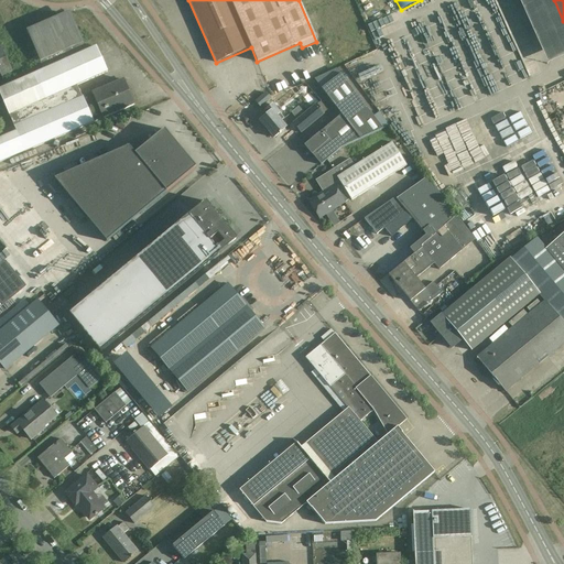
[(0,88),(0,93),(13,126),(82,97),(76,86),(107,72),(96,46),(86,51),(83,43),(69,15),(30,33),(42,61),(45,68),(0,88)]
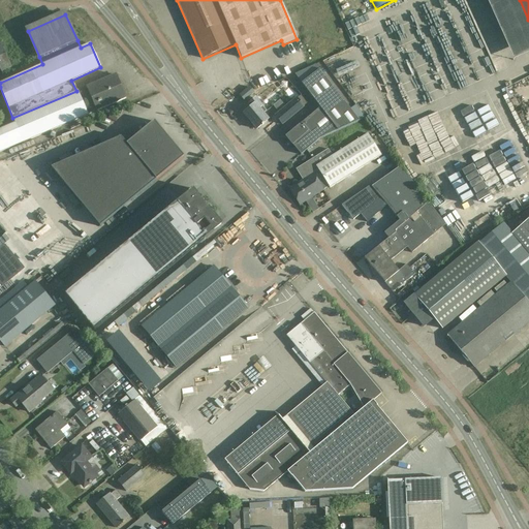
[(462,69),(461,51),(462,51),(445,22),(424,24),(409,39),(407,27),(394,41),(401,40),(403,54),(395,55),(396,57),(409,55),(411,76),(403,63),(400,67),(400,76),(408,72),(410,75),(383,90),(458,83),(461,85),(463,84),(459,80),(463,74),(450,75),(462,69)]
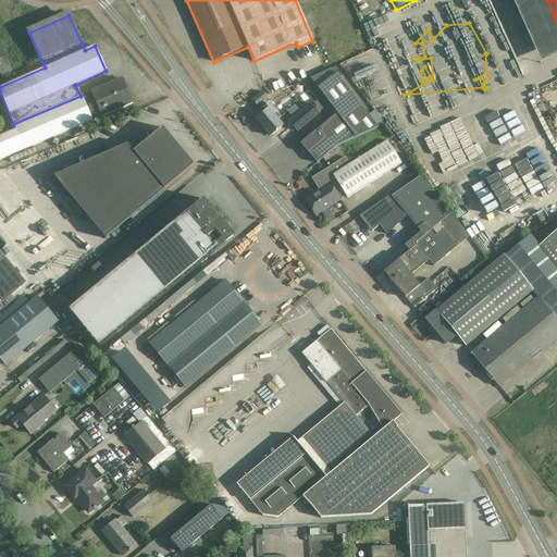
[(490,44),(491,65),(509,64),(508,44),(490,44)]
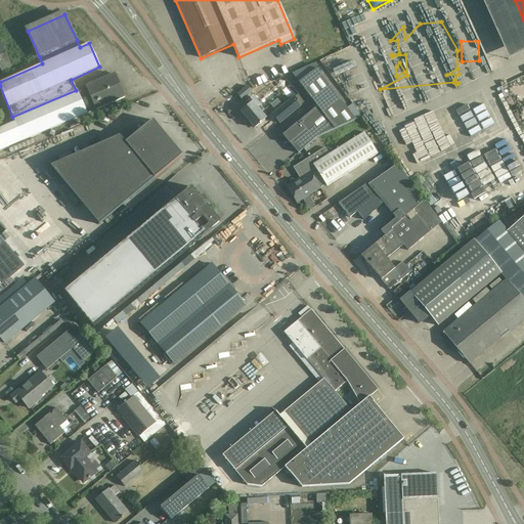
[(0,67),(1,70),(10,67),(0,45),(0,44),(0,67)]
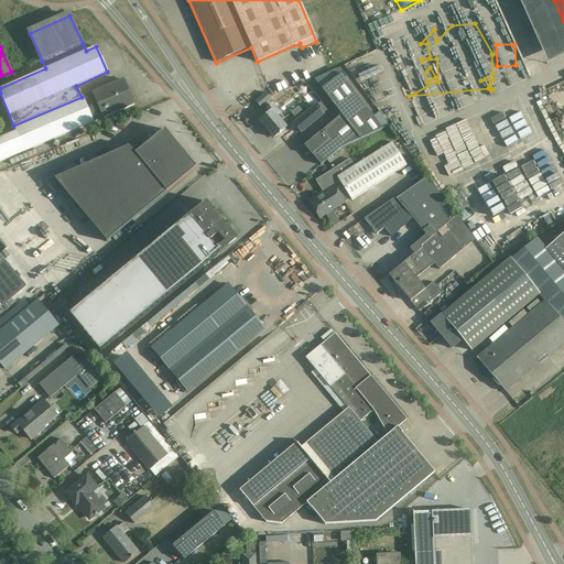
[(340,74),(322,89),(340,115),(304,147),(312,155),(321,165),(342,149),(383,130),(340,74)]
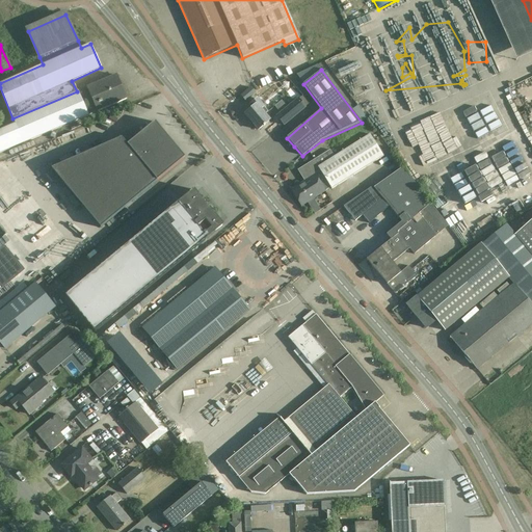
[(87,87),(77,91),(12,118),(15,124),(0,130),(0,152),(127,99),(116,76),(87,88),(87,87)]
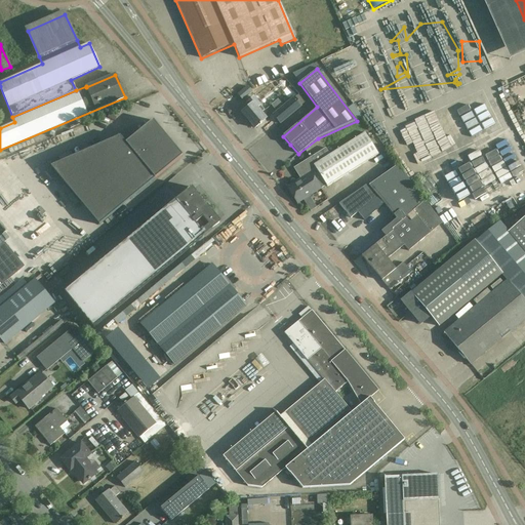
[(251,92),(247,87),(238,94),(242,99),(251,92)]
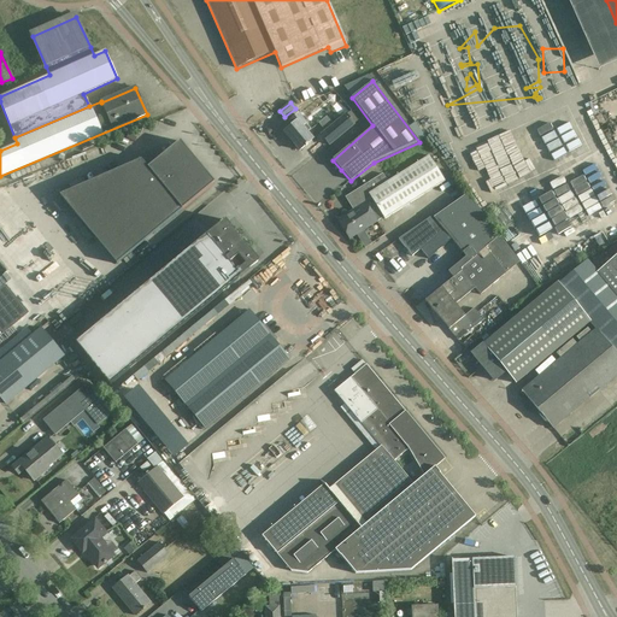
[(354,124),(359,121),(352,111),(347,115),(346,113),(321,135),(330,147),(356,125),(354,124)]
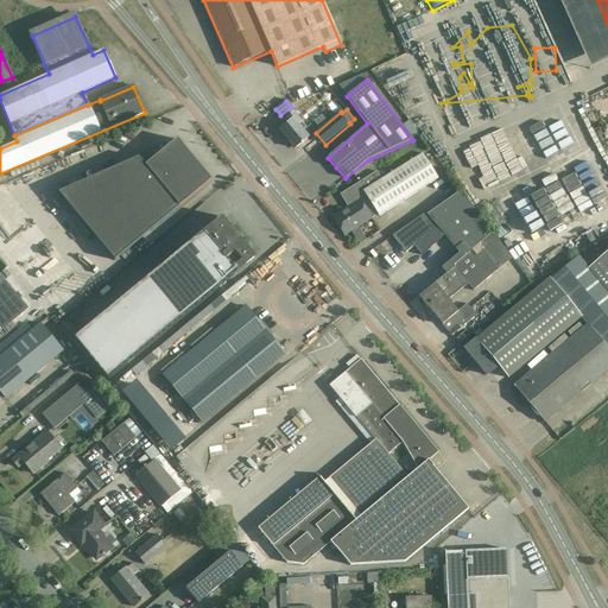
[(302,122),(293,113),(286,119),(289,122),(279,131),(295,149),(309,138),(302,131),(305,128),(301,124),(302,122)]
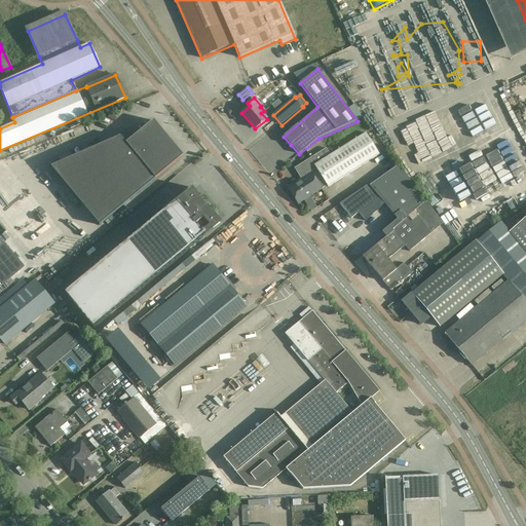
[(183,156),(153,120),(125,144),(120,137),(50,166),(99,226),(183,156)]
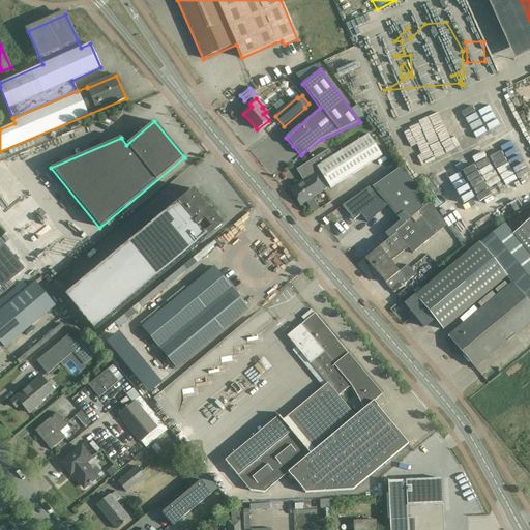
[(330,188),(380,157),(366,136),(332,156),(328,150),(297,170),(304,180),(290,189),(300,205),(329,186),(330,188)]
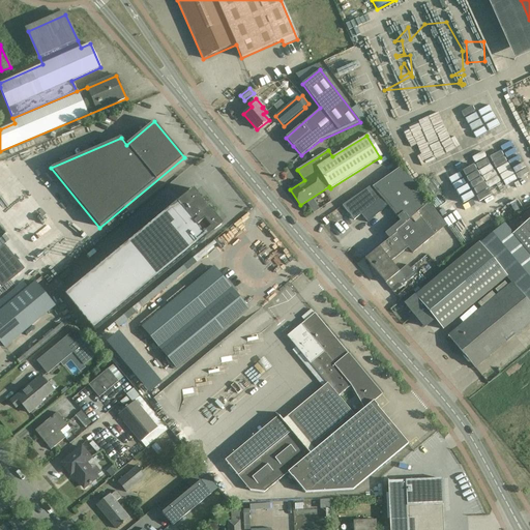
[(444,139),(435,144),(440,155),(450,149),(444,139)]
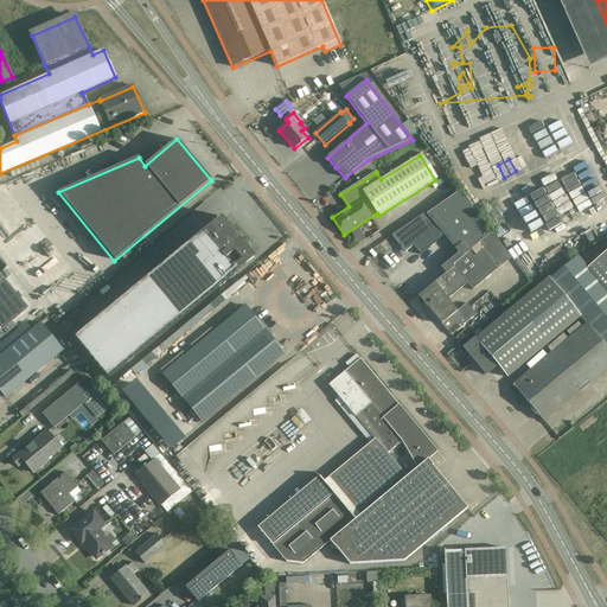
[(579,176),(585,190),(598,186),(592,171),(579,176)]
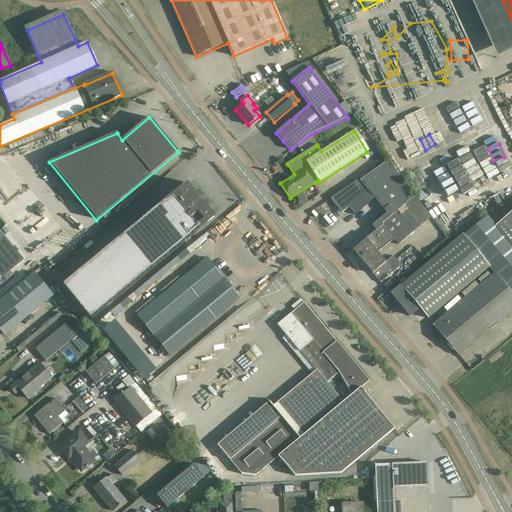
[(414,197),(388,161),(359,181),(358,179),(330,199),(342,213),(349,208),(355,215),(374,199),(386,214),(372,225),(376,231),(381,227),(380,225),(414,197)]
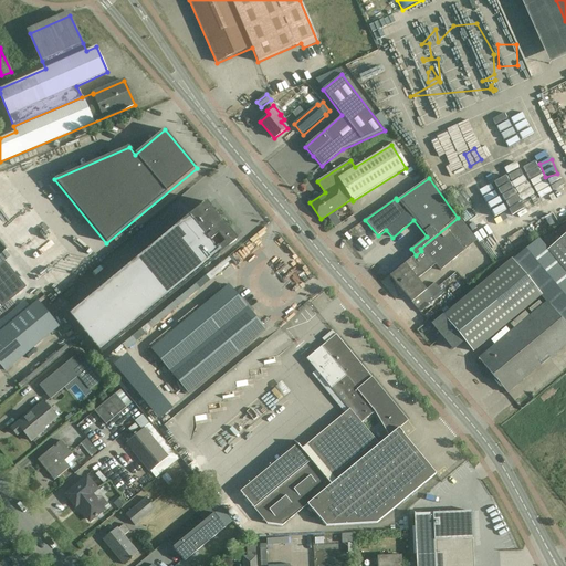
[(207,202),(70,315),(101,354),(238,240),(227,227),(226,226),(223,227),(217,218),(219,217),(218,216),(207,202)]
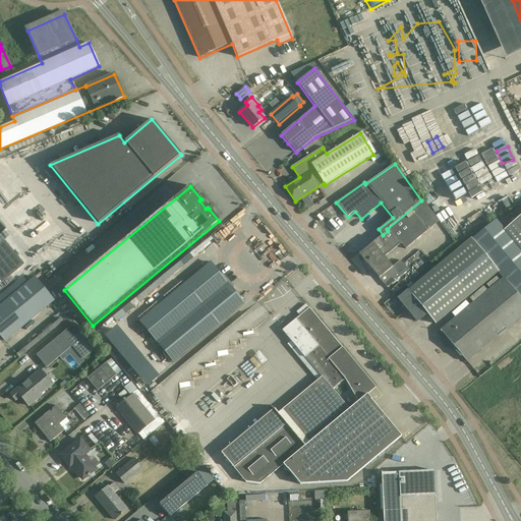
[(438,223),(421,200),(387,229),(388,231),(383,235),(358,254),(379,279),(393,267),(385,257),(401,243),(405,249),(438,223)]
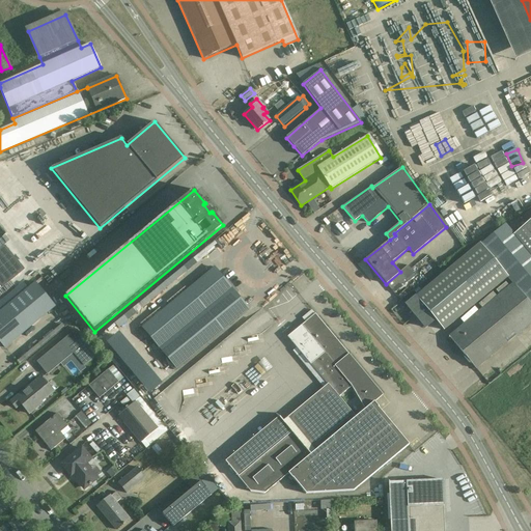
[(530,217),(511,233),(504,224),(480,244),(407,304),(425,328),(435,319),(444,330),(508,278),(513,283),(449,337),(465,356),(464,357),(469,364),(470,363),(475,369),(530,323),(530,305),(529,303),(530,301),(530,217)]
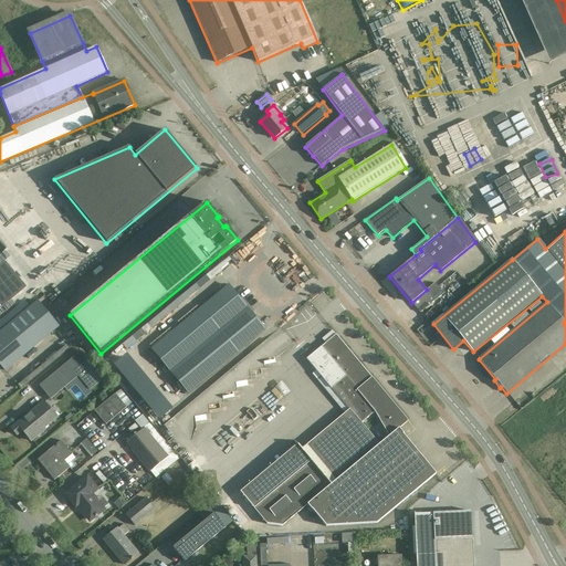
[(0,308),(27,287),(6,262),(0,265),(0,308)]
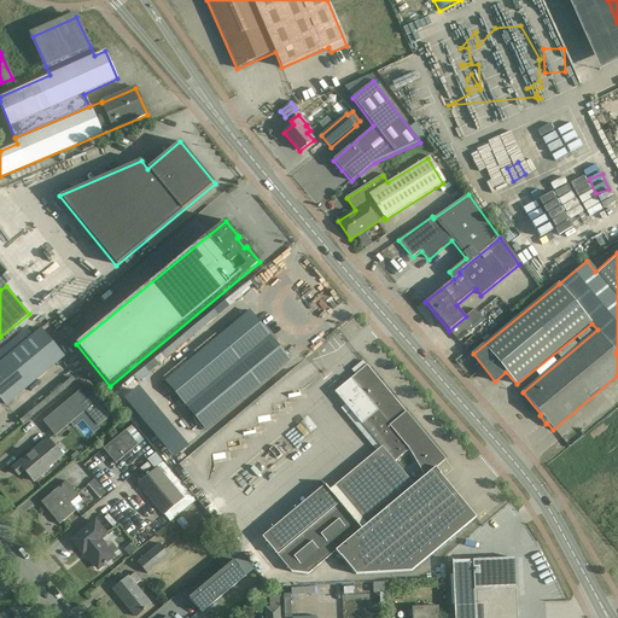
[(466,316),(449,331),(459,342),(474,328),(473,326),(483,319),(479,315),(474,309),(466,316)]
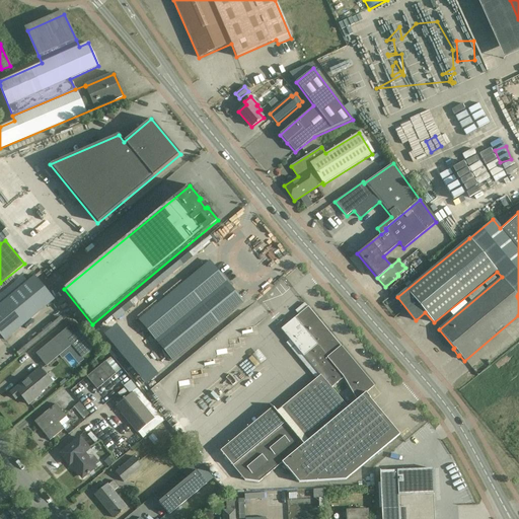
[(209,263),(139,320),(172,361),(242,302),(209,263)]
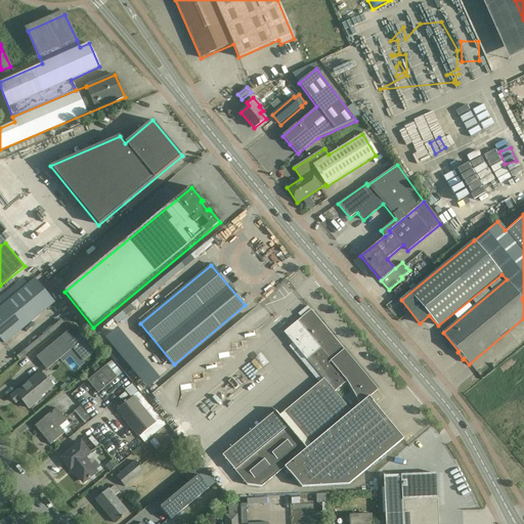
[(0,337),(5,343),(54,302),(35,278),(28,285),(23,278),(0,297),(0,337)]
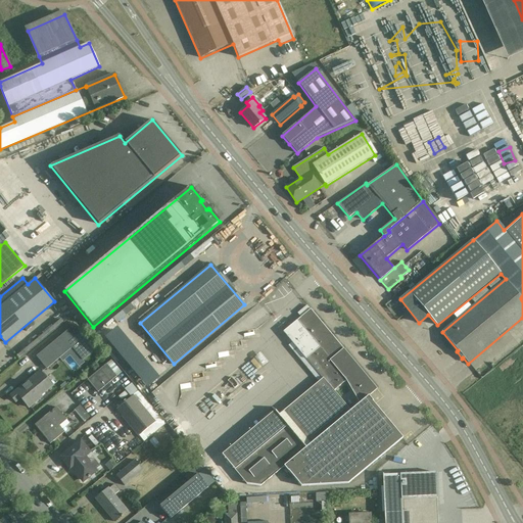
[(368,395),(377,388),(357,371),(346,359),(349,355),(311,308),(283,331),(322,378),(279,415),(272,407),(271,407),(274,411),(260,422),(273,437),(234,469),(246,484),(260,486),(285,466),(301,485),(347,483),(402,438),(375,403),(368,395)]
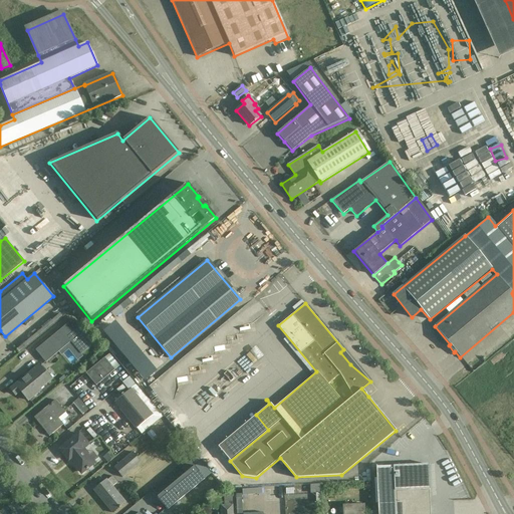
[(72,319),(35,350),(46,362),(58,352),(71,341),(81,354),(93,344),(72,319)]
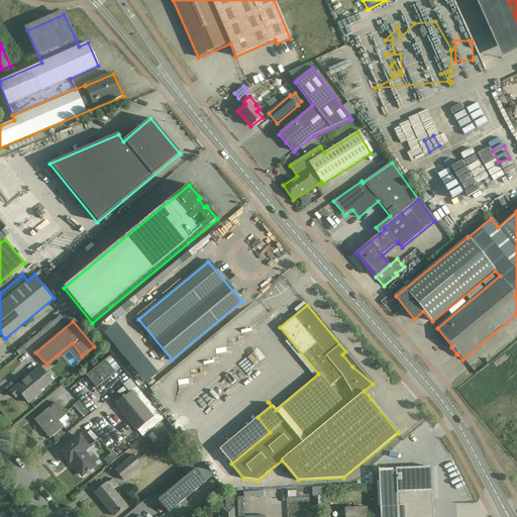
[(121,368),(110,355),(86,375),(97,388),(121,368)]
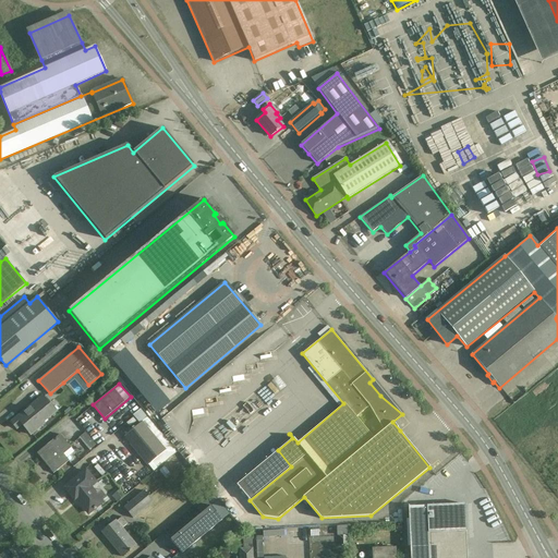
[(43,397),(11,422),(16,428),(22,424),(31,435),(45,423),(44,422),(56,412),(43,397)]
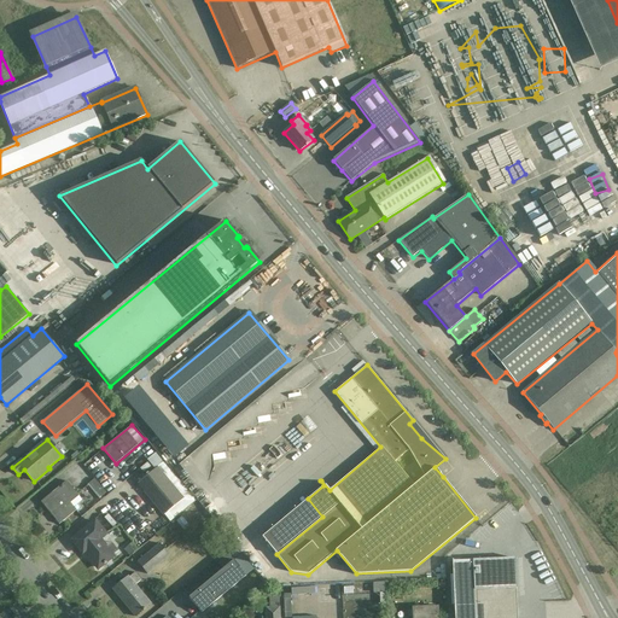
[(196,501),(163,462),(138,483),(170,522),(196,501)]
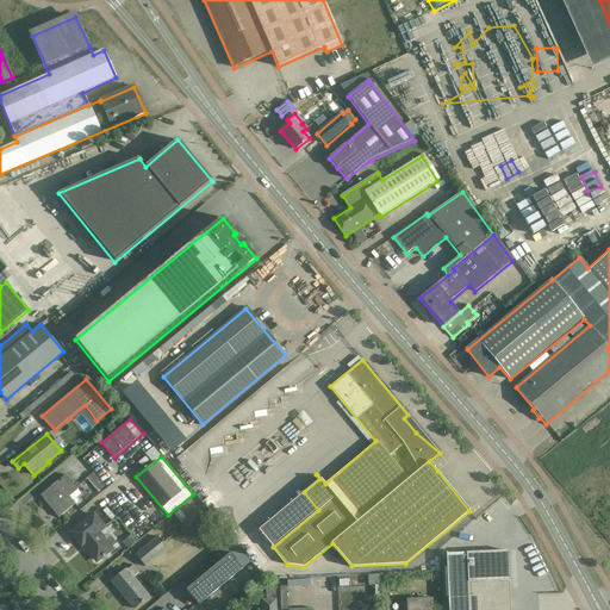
[(105,487),(93,472),(86,478),(99,492),(105,487)]
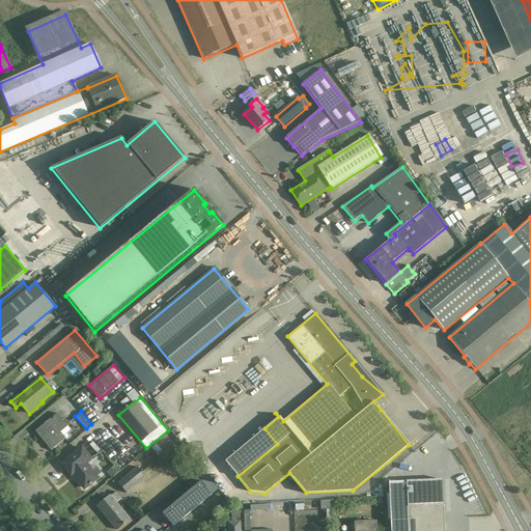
[(67,425),(57,413),(35,431),(51,450),(65,438),(60,431),(67,425)]
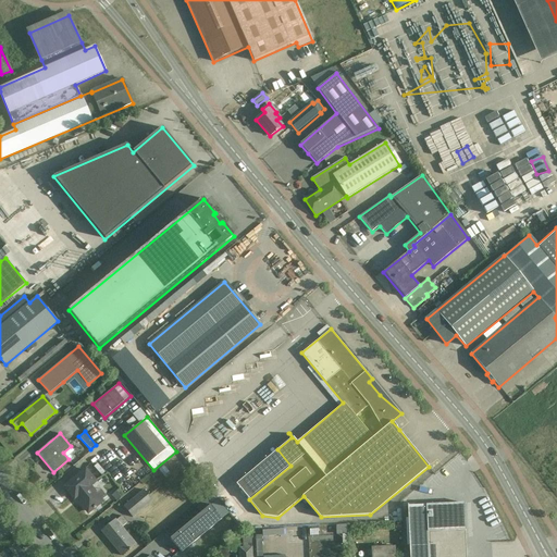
[(171,474),(164,466),(159,469),(165,479),(171,474)]
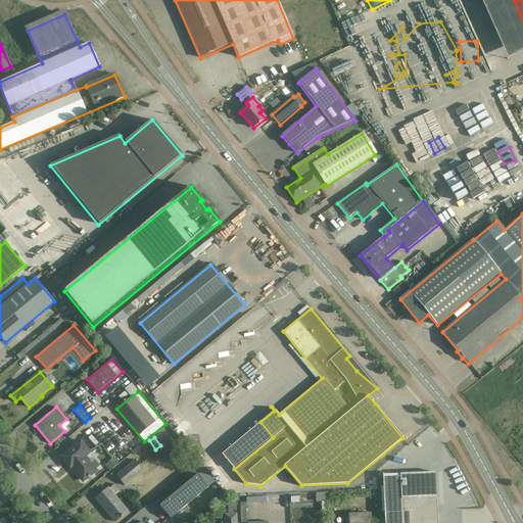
[(83,480),(95,470),(84,456),(89,452),(81,441),(61,457),(69,468),(70,467),(83,480)]
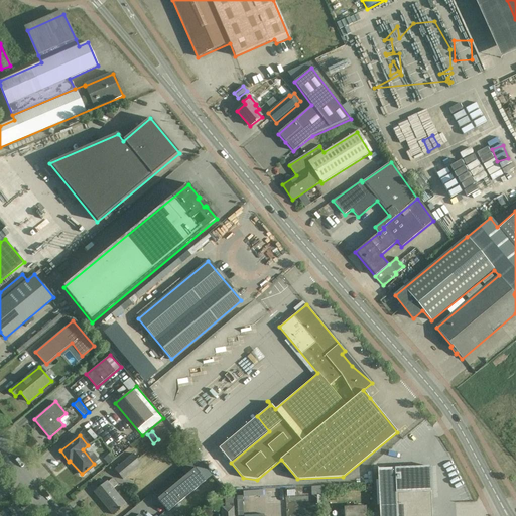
[(141,464),(133,454),(115,469),(123,479),(141,464)]
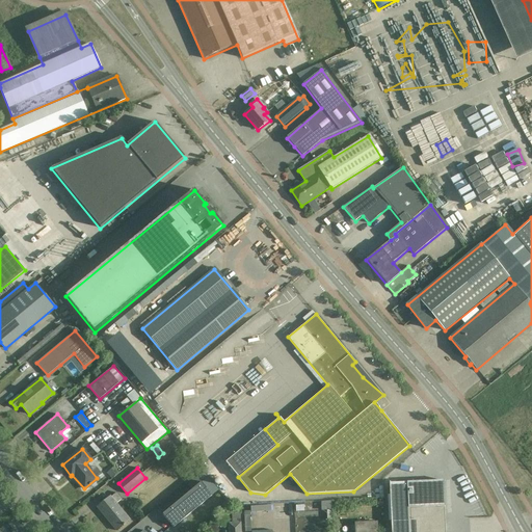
[(211,496),(196,478),(187,485),(191,490),(163,514),(174,527),(211,496)]
